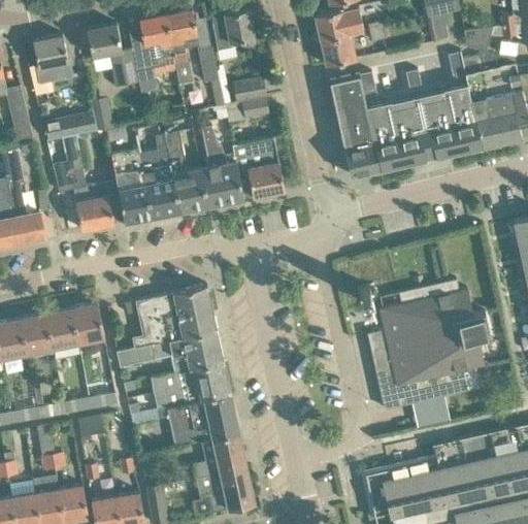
[(438,14),(458,10),(459,10),(456,0),(435,0),(436,2),(438,14)]
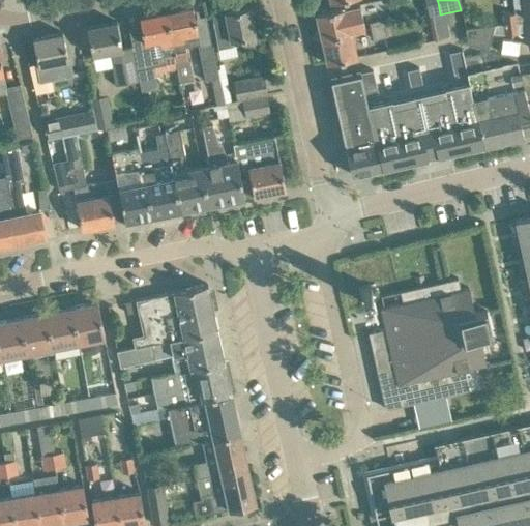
[(513,16),(502,17),(503,28),(529,24),(529,0),(513,0),(511,0),(513,16)]
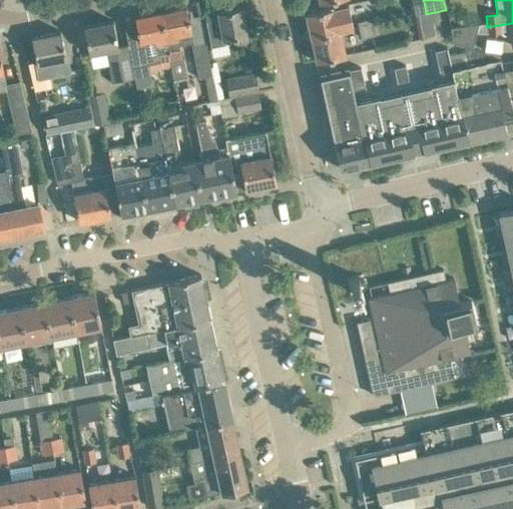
[(322,12),(306,16),(307,20),(311,40),(341,33),(353,31),(348,7),(322,12)]
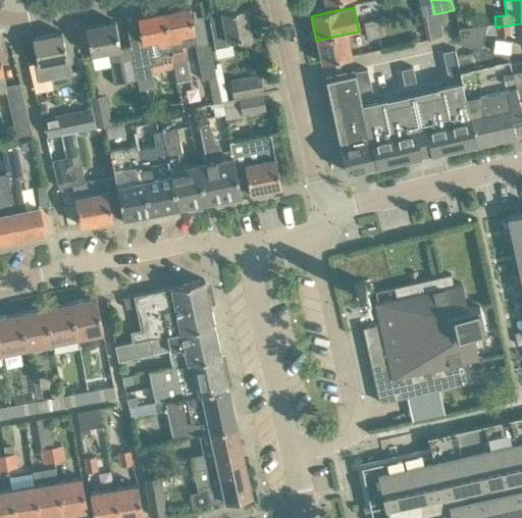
[(193,20),(192,20),(190,9),(164,14),(170,44),(177,84),(191,82),(187,62),(186,62),(184,53),(183,53),(181,49),(197,46),(193,24),(193,20)]
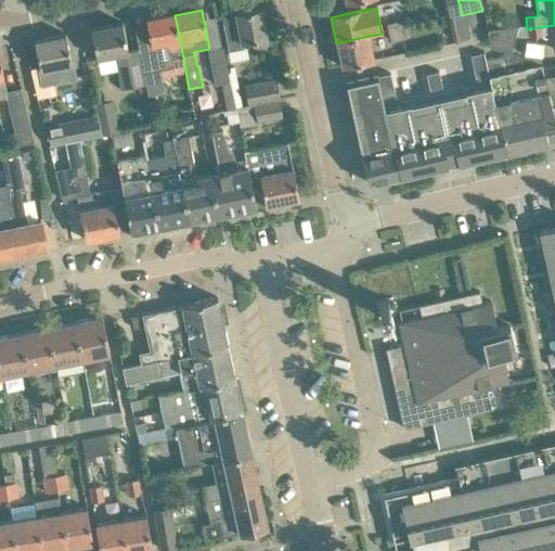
[(242,45),(267,40),(261,11),(221,18),(224,33),(229,54),(244,51),(242,45)]
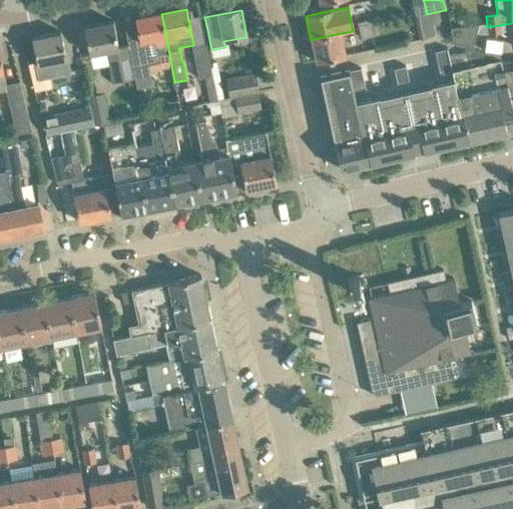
[(174,82),(167,43),(161,14),(135,19),(137,30),(136,30),(137,34),(138,34),(139,44),(154,41),(155,45),(157,56),(160,71),(170,69),(173,83),(174,82)]
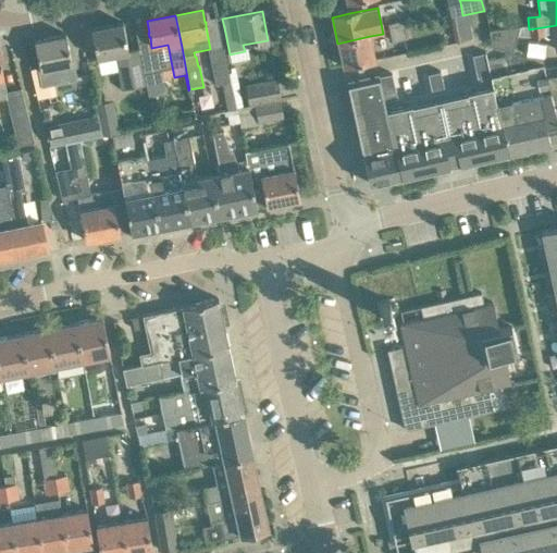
[(556,53),(556,25),(529,29),(530,40),(544,39),(548,41),(555,40),(556,53)]
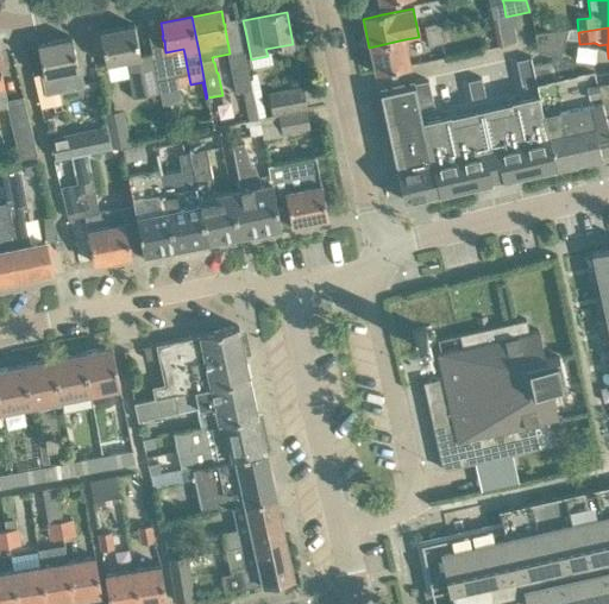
[(100,35),(106,67),(125,63),(132,100),(159,95),(152,62),(151,57),(140,60),(135,29),(100,35)]
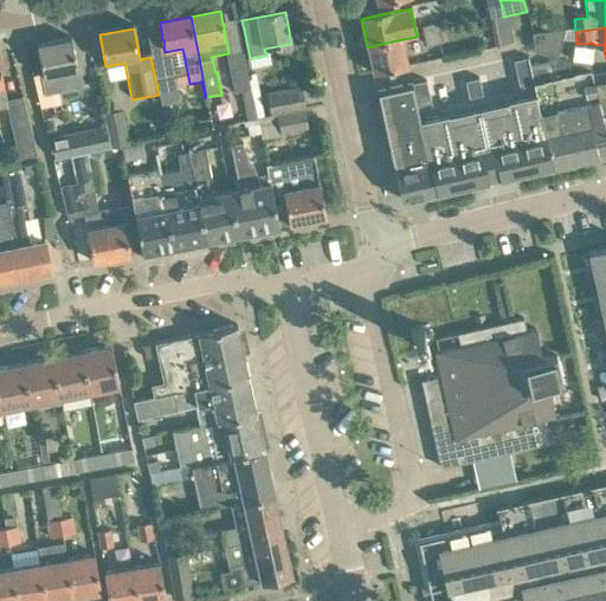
[(426,50),(442,46),(443,46),(439,32),(423,36),(426,50)]
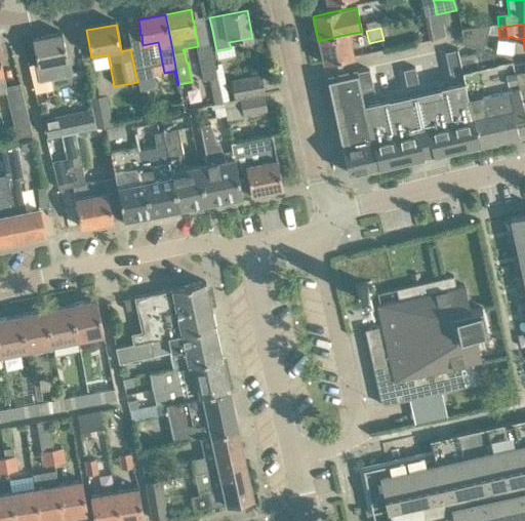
[(475,50),(483,52),(490,29),(476,30),(460,32),(462,47),(475,50)]
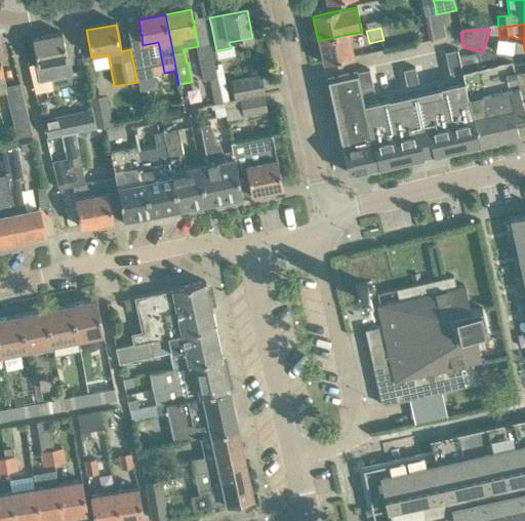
[(323,66),(355,58),(349,34),(318,41),(323,66)]
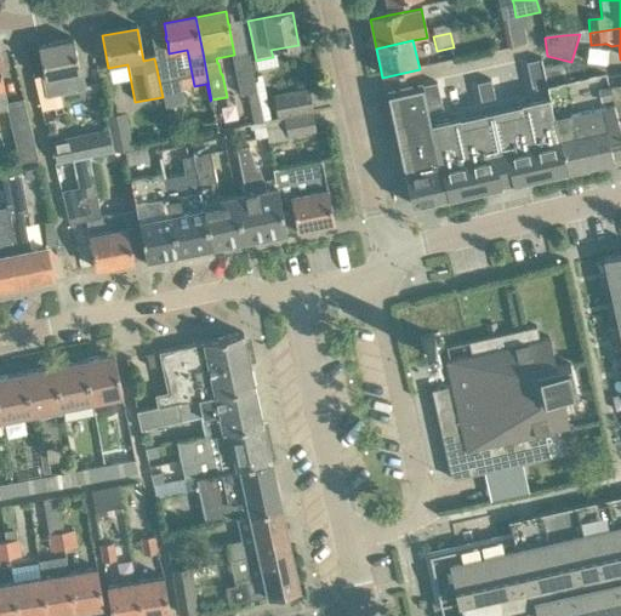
[(73,41),(38,49),(49,97),(49,100),(84,92),(83,90),(80,74),(73,41)]
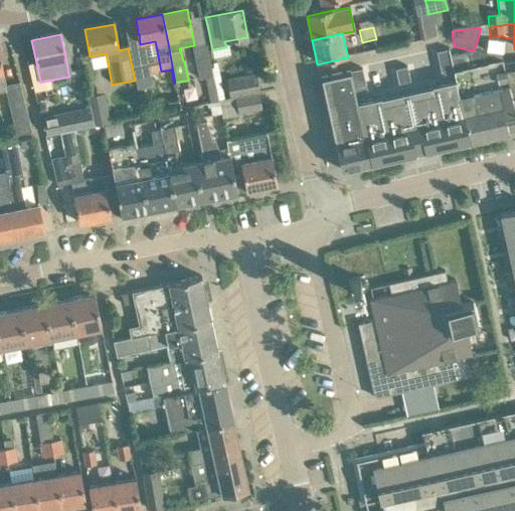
[(206,47),(193,50),(200,81),(212,78),(206,47)]
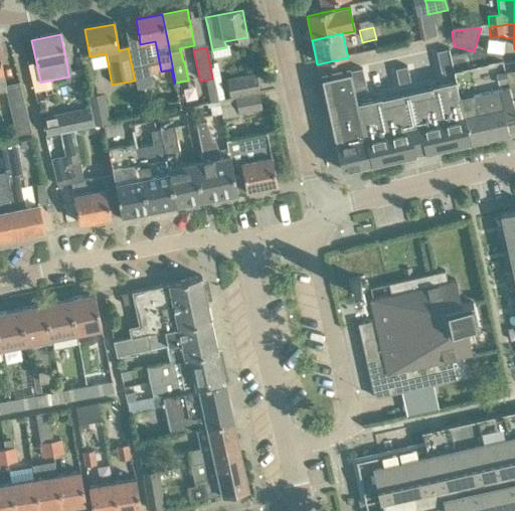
[(145,48),(129,52),(135,80),(150,77),(145,48)]
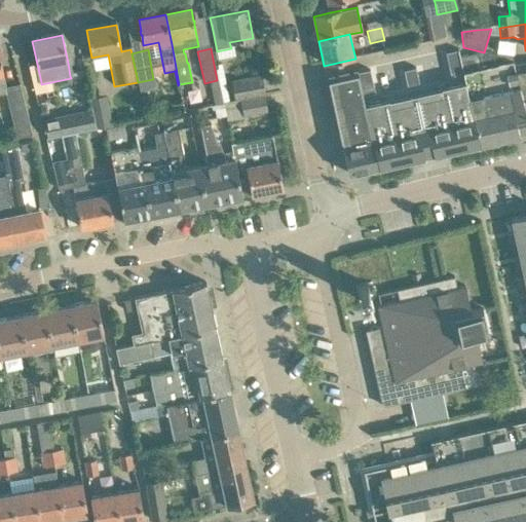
[(458,52),(446,56),(451,78),(463,76),(462,74),(458,52)]
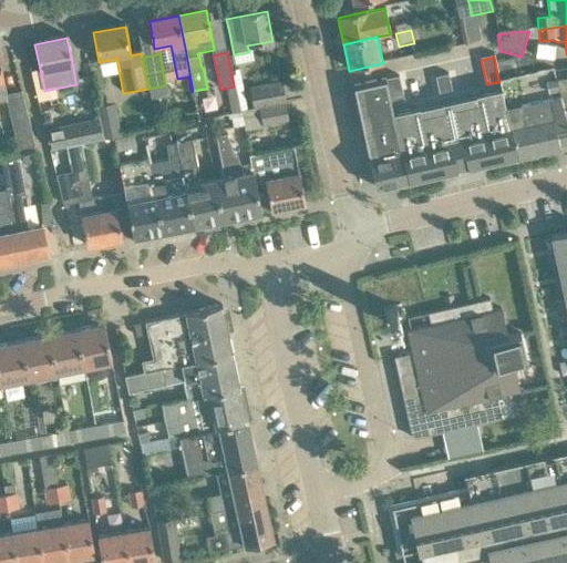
[(552,68),(498,80),(500,82),(502,91),(517,157),(518,157),(518,156),(537,152),(537,153),(559,149),(565,147),(566,146),(566,121),(555,72),(552,62),(550,62),(552,68)]
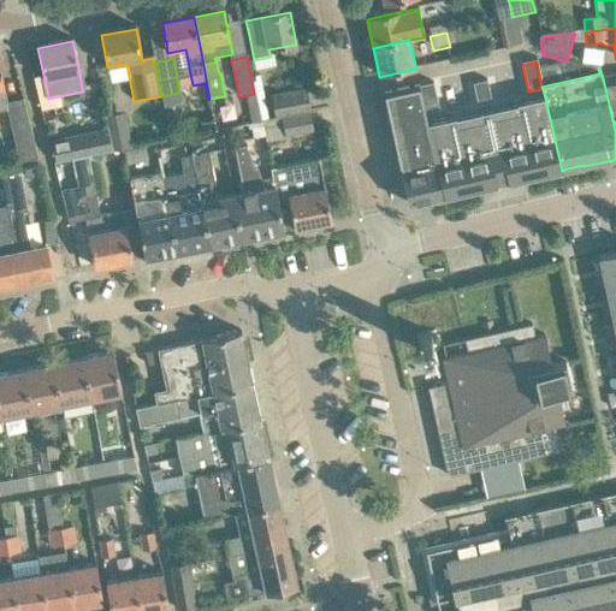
[(615,76),(603,78),(615,131),(615,76)]
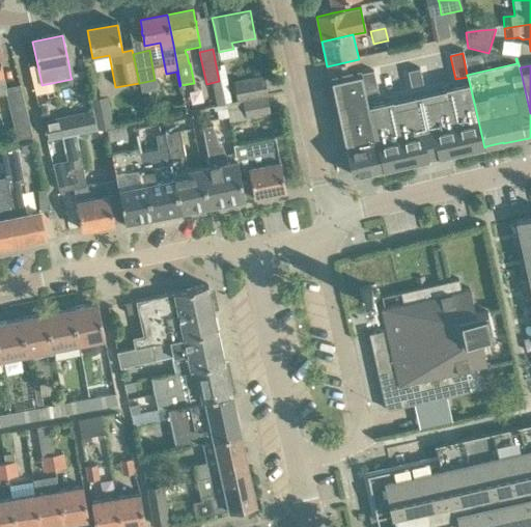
[(419,71),(408,74),(411,89),(423,86),(419,71)]
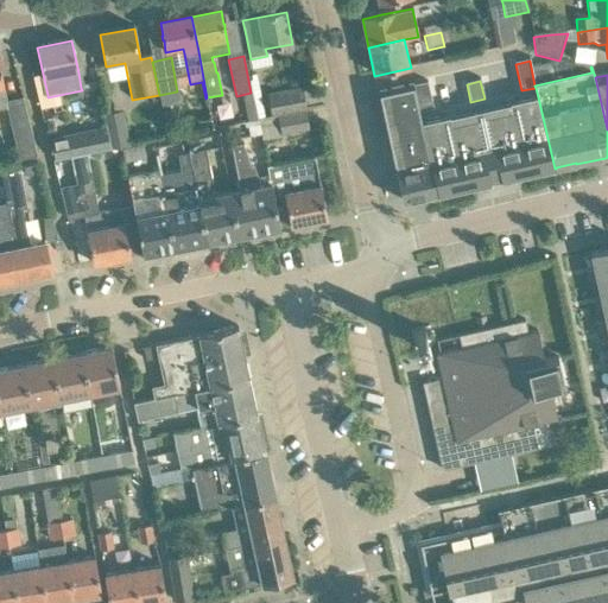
[(428,84),(416,87),(422,113),(434,110),(428,84)]
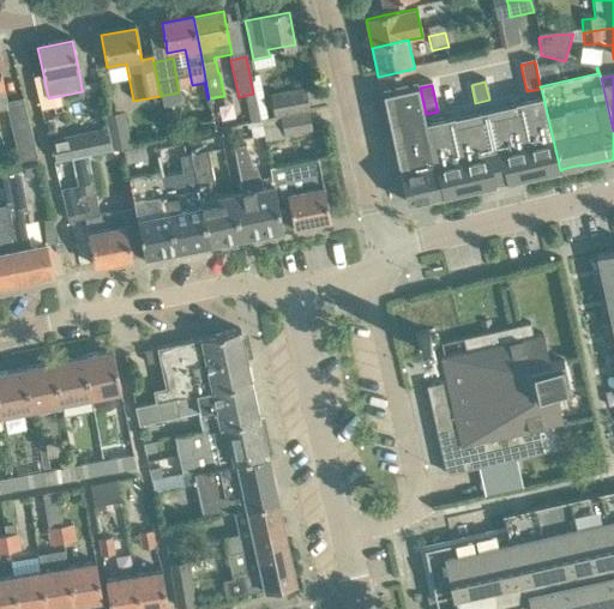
[(395,151),(431,143),(427,124),(425,115),(426,114),(420,88),(417,88),(417,89),(383,96),(385,106),(384,106),(395,151)]
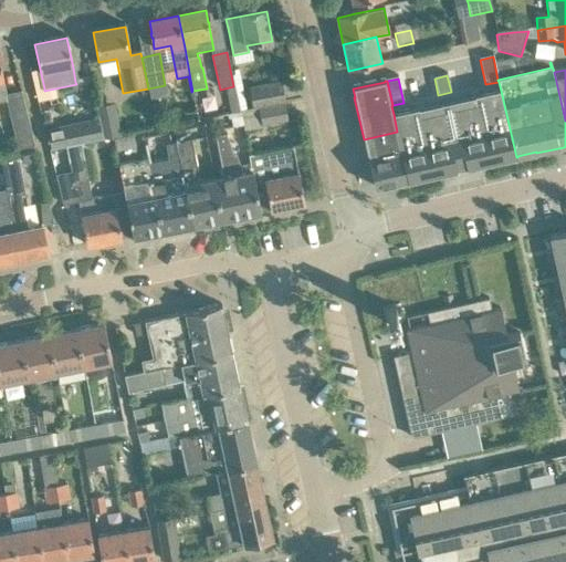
[(253,111),(284,105),(281,84),(250,90),(253,111)]
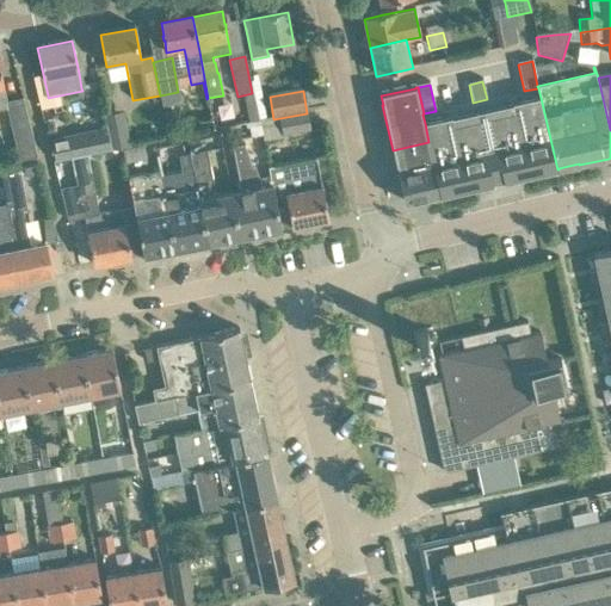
[(452,117),(425,123),(429,142),(440,196),(456,192),(466,191),(467,190),(476,189),(493,185),(491,174),(501,172),(504,183),(520,178),(530,177),(531,175),(541,174),(557,169),(541,98),(512,104),(514,111),(454,124),(452,117)]
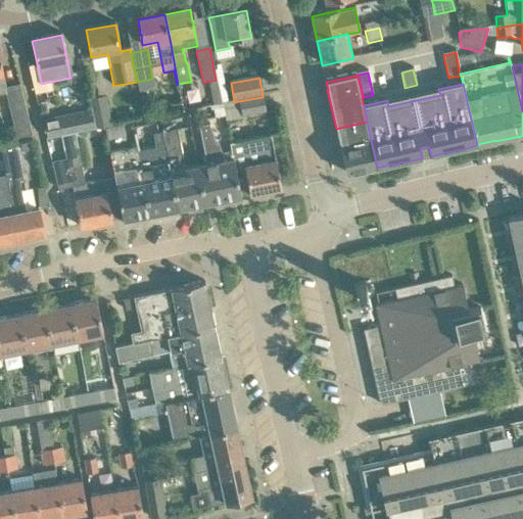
[(16,140),(32,136),(19,85),(18,86),(18,87),(19,87),(20,90),(5,94),(16,140)]
